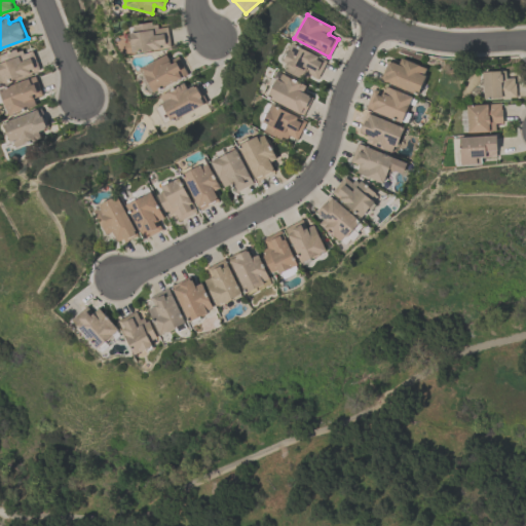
[(167,27),(170,46),(126,52),(125,41),(129,40),(128,32),(134,31),(133,24),(152,21),(152,24),(157,24),(158,28),(167,27)]
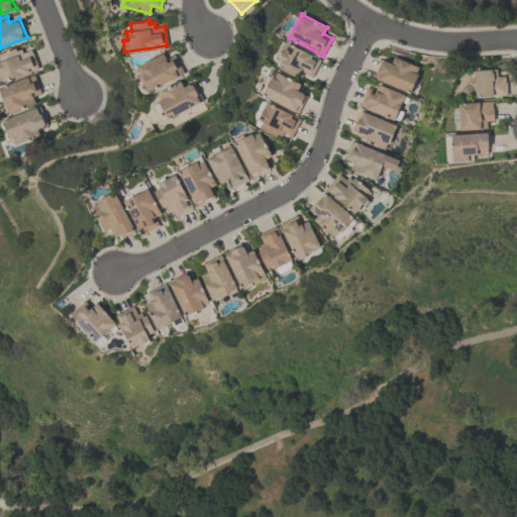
[(279,59),(288,41),(321,59),(312,77),(304,72),(302,76),(296,73),(295,76),(280,68),(283,61),(279,59)]
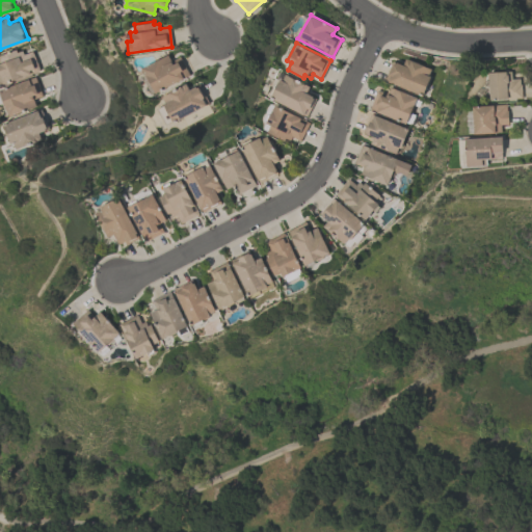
[(0,77),(0,54),(16,49),(17,51),(22,50),(24,54),(32,51),(40,70),(2,83),(0,77)]
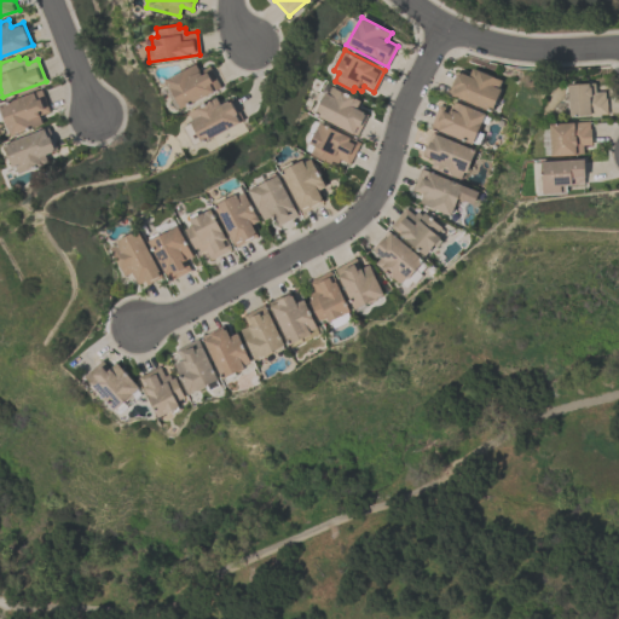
[(220,87),(180,108),(174,96),(171,98),(166,88),(171,87),(166,79),(195,63),(198,70),(209,64),(220,87)]
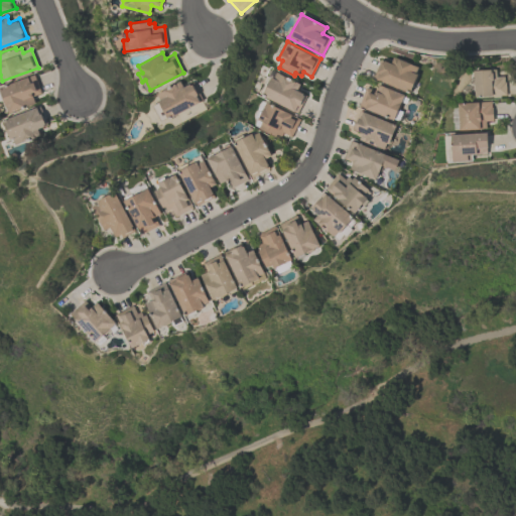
[(390,62),(393,56),(417,67),(415,73),(417,74),(409,93),(373,78),(381,58),(390,62)]
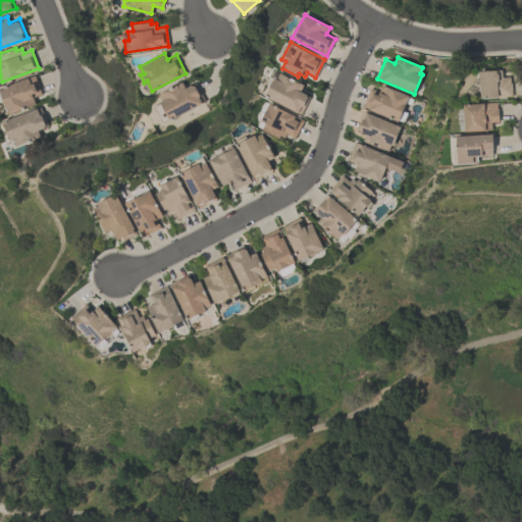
[(512,96),(480,97),(479,70),(502,69),(502,76),(510,76),(510,83),(511,83),(512,96)]
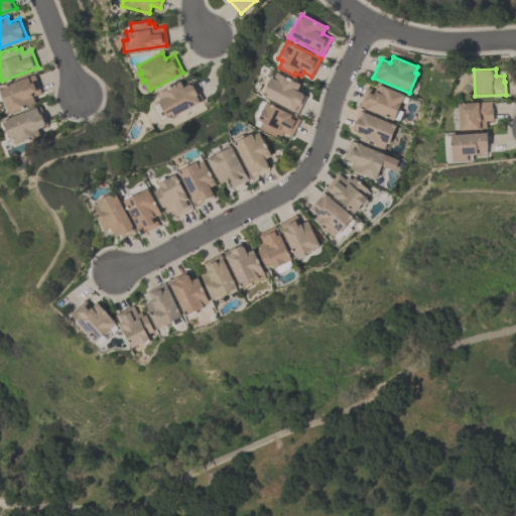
[(296,90),(306,95),(297,112),(262,94),(271,76),(273,77),(276,71),(299,84),(296,90)]
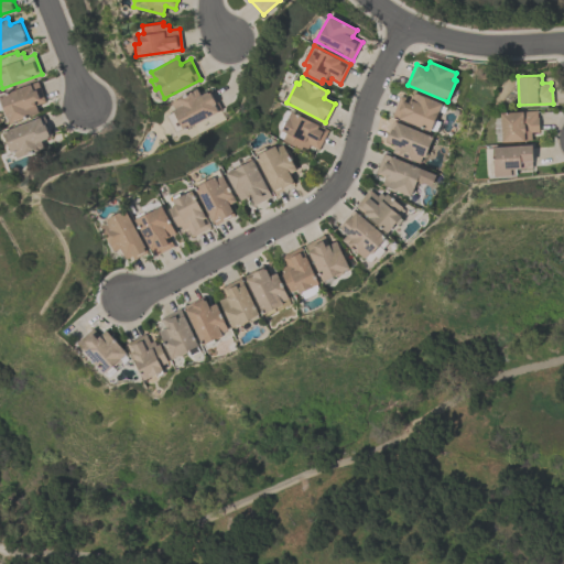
[(45,100),(35,105),(38,111),(9,122),(7,115),(6,116),(2,107),(3,106),(0,96),(0,93),(38,79),(45,100)]
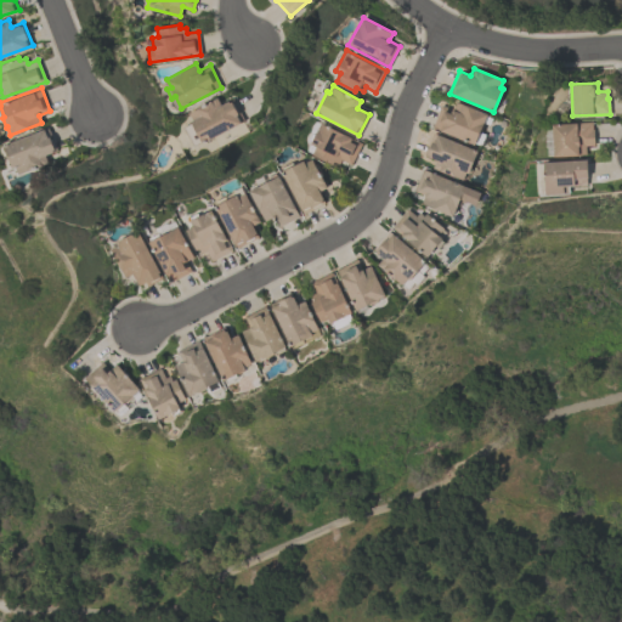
[(232,99),(244,120),(202,142),(190,120),(192,119),(188,112),(218,97),(221,103),(232,99)]
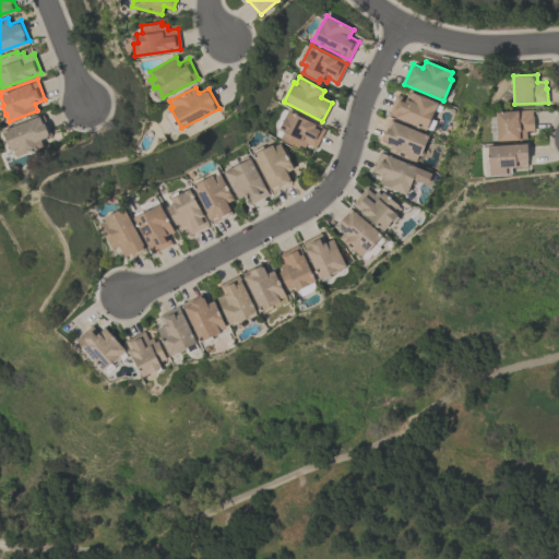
[(396,93),(406,97),(408,91),(437,102),(433,109),(436,110),(432,119),(430,118),(426,129),(388,114),(396,93)]
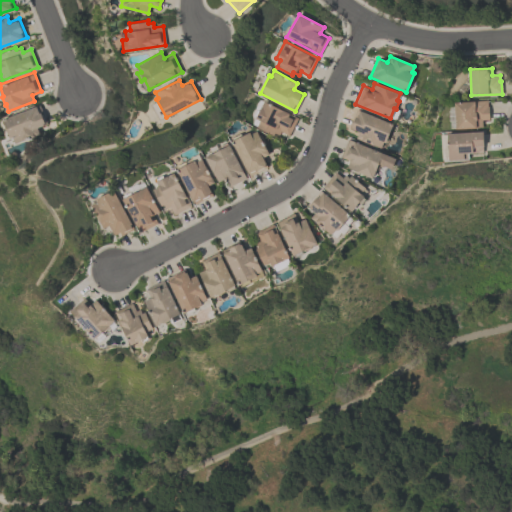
[(298,117),(289,135),(280,130),(279,134),(274,132),(273,134),(256,126),(260,119),(256,117),(264,100),(298,117)]
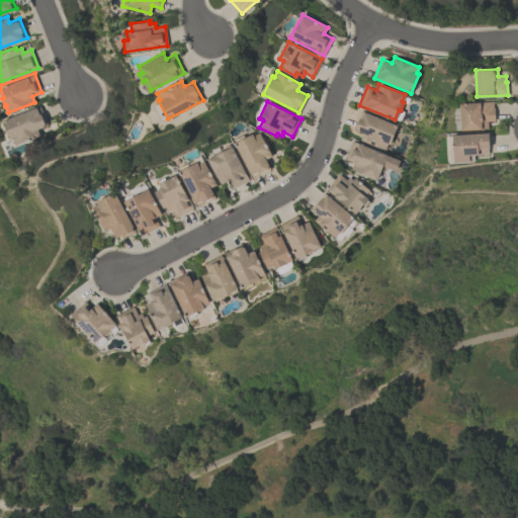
[(460,128),(459,102),(493,101),(493,107),(494,107),(495,120),(488,120),(488,127),(460,128)]
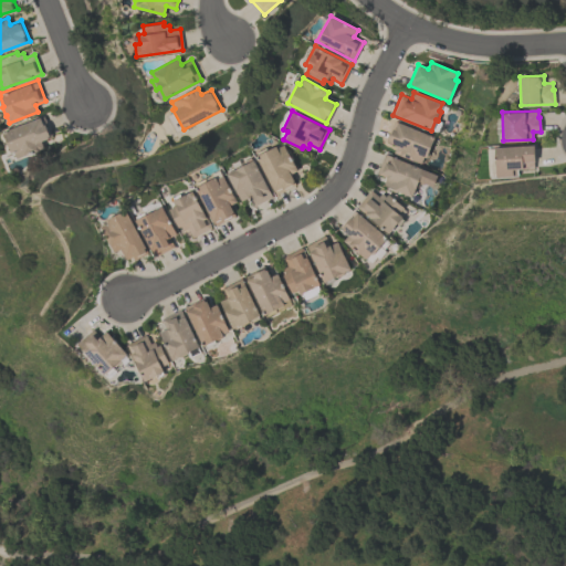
[(2,130),(43,116),(51,136),(40,140),(43,148),(16,158),(13,150),(10,152),(2,130)]
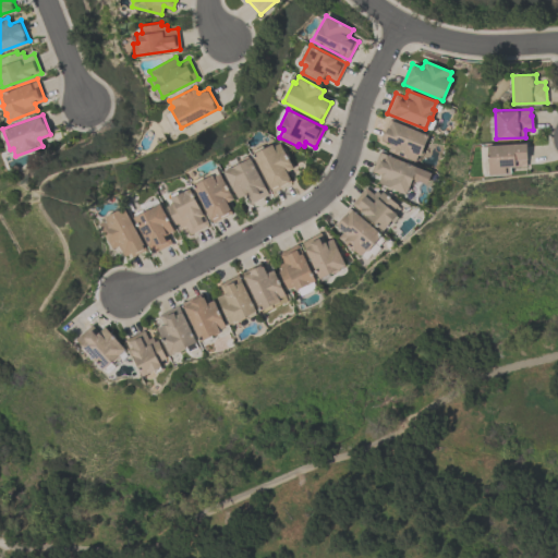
[(380,138),(388,118),(427,134),(422,148),(423,148),(420,155),(417,154),(414,161),(388,150),(390,143),(380,138)]
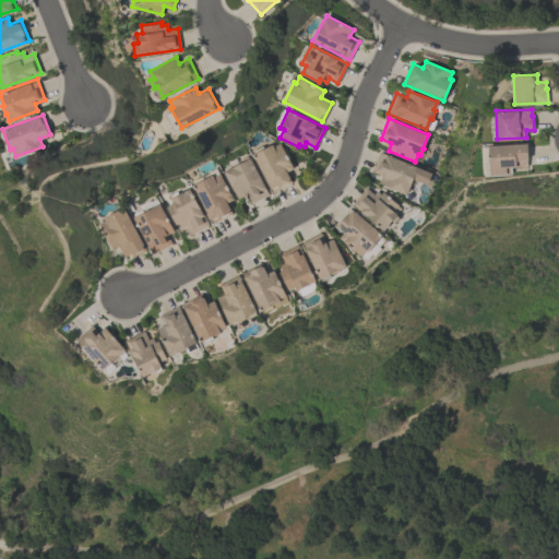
[(253,153),(272,143),(273,145),(281,142),(294,167),(286,170),(293,181),(278,189),(276,185),(271,187),(253,153)]
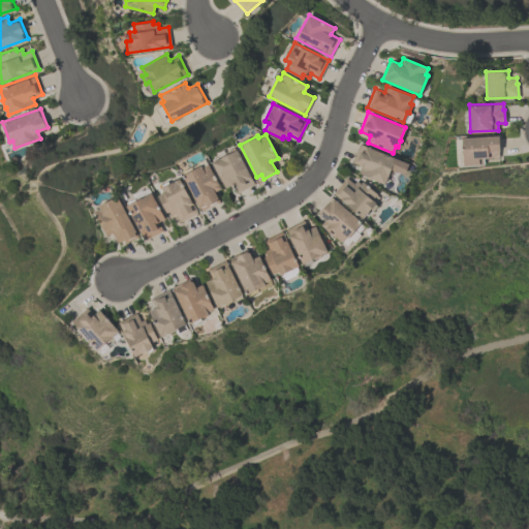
[(463,164),(462,136),(498,134),(499,150),(498,150),(498,157),(484,157),(485,163),(463,164)]
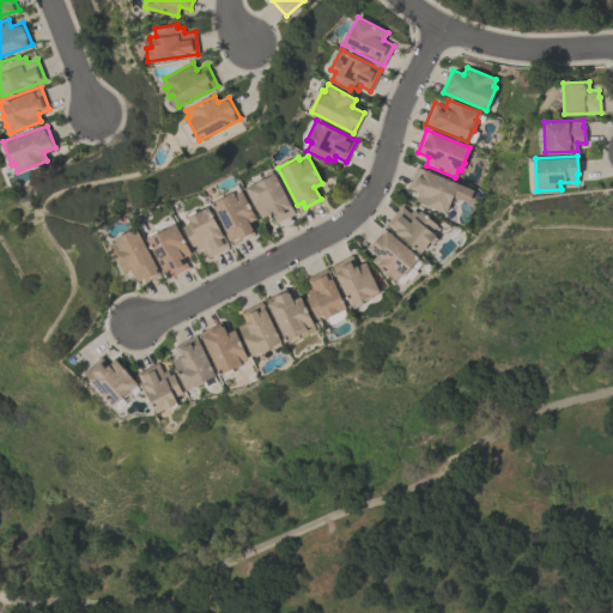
[(445,213),(414,200),(418,192),(407,188),(417,165),(473,189),(468,201),(459,198),(459,200),(454,198),(453,202),(451,202),(450,205),(449,205),(445,213)]
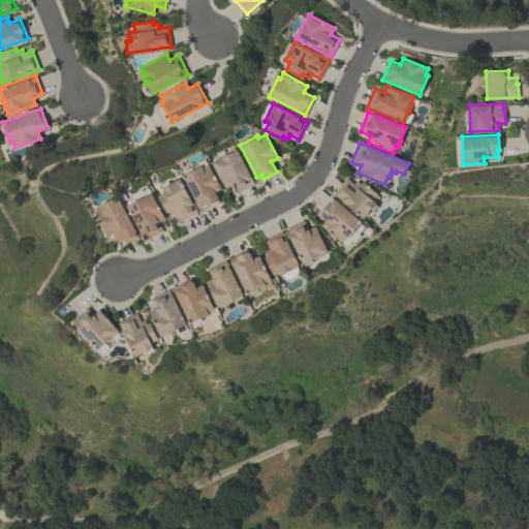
[(232,184),(225,187),(212,161),(237,149),(254,183),(237,192),(232,184)]
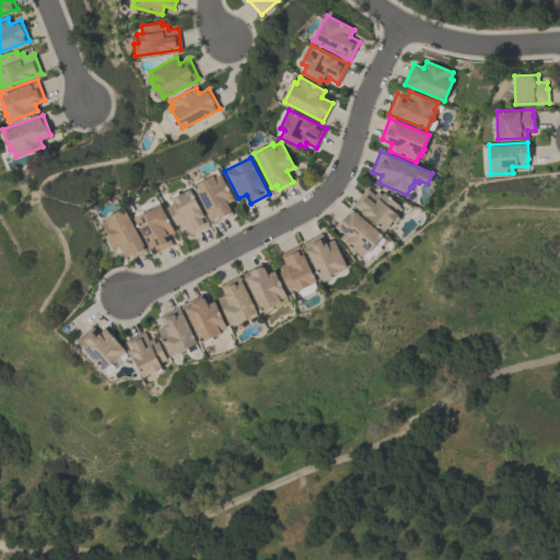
[(193,184),(213,173),(214,176),(221,173),(234,198),(226,201),(232,212),(212,222),(193,184)]
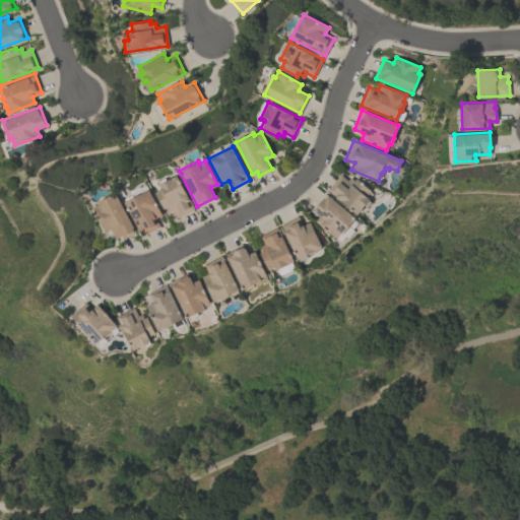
[(154,191),(161,188),(159,183),(178,174),(195,208),(177,217),(173,209),(169,210),(167,206),(164,208),(154,191)]
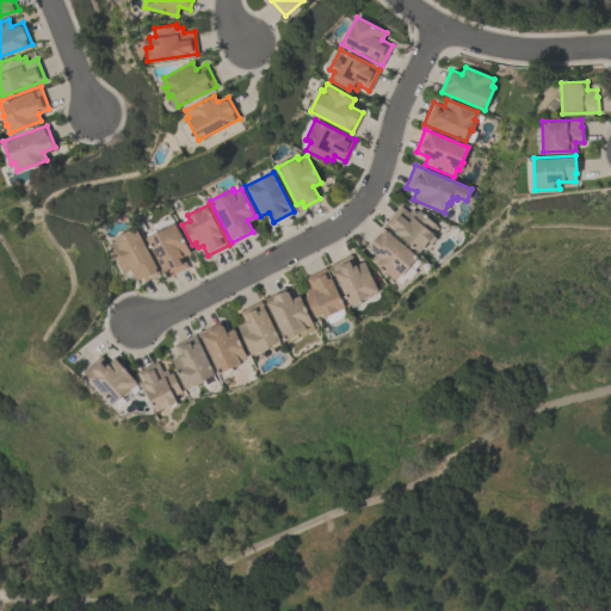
[(418,251),(384,222),(400,204),(408,211),(412,208),(415,211),(418,209),(436,223),(434,224),(438,227),(432,234),(434,236),(431,241),(427,239),(418,251)]
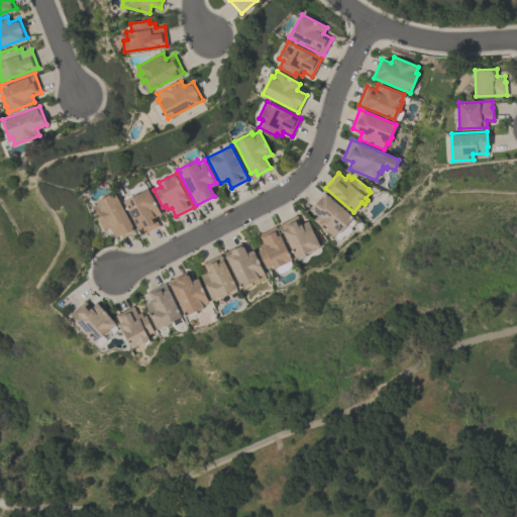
[(154,215),(160,225),(141,234),(123,200),(148,188),(161,212),(154,215)]
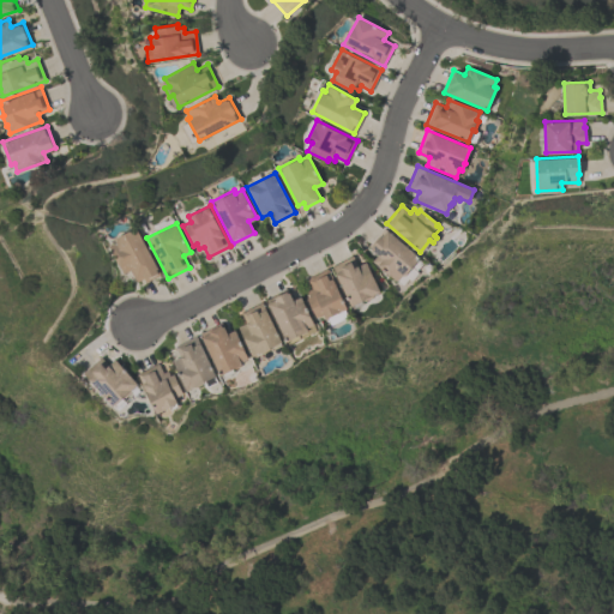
[(109,245),(116,241),(114,238),(137,226),(162,274),(146,282),(145,277),(138,282),(131,269),(124,272),(109,245)]
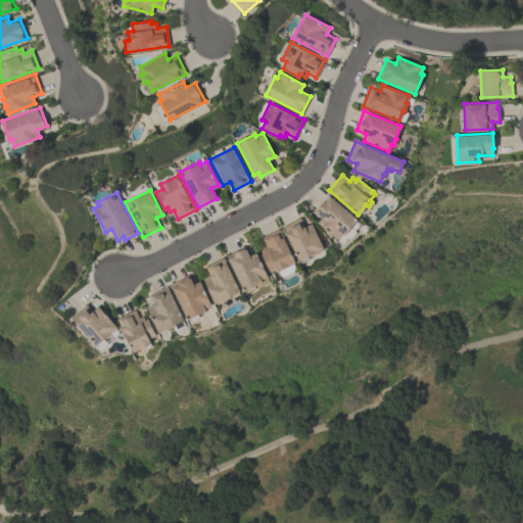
[(357,219),(347,229),(348,229),(344,234),(342,233),(338,238),(318,221),(322,216),(314,208),(327,193),(357,219)]
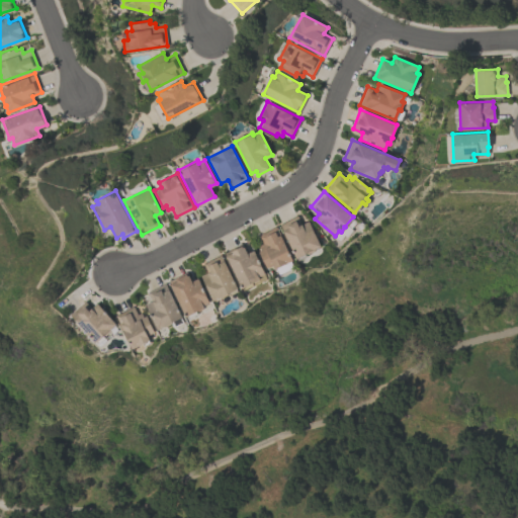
[(297,256),(307,252),(308,253),(316,250),(315,248),(321,245),(309,220),(301,223),(297,214),(280,224),(297,256)]
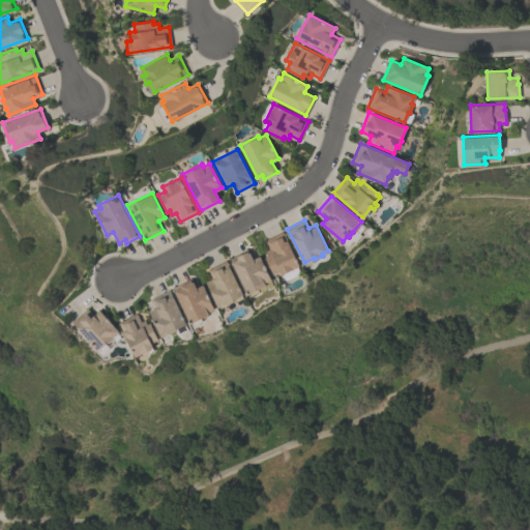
[(300,265),(282,274),(280,269),(273,273),(265,257),(268,255),(265,249),(269,248),(265,239),(283,231),(300,265)]
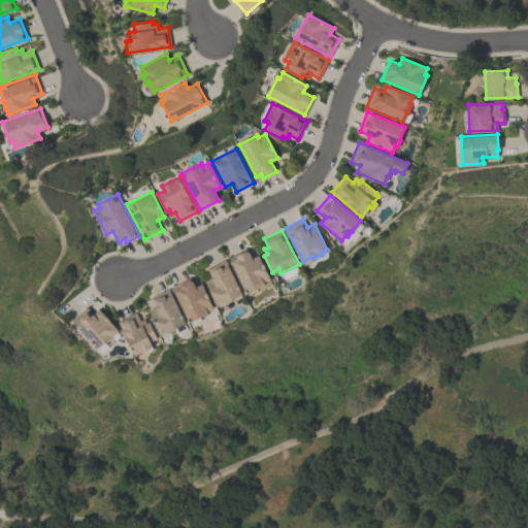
[(265,283),(264,284),(264,285),(259,288),(259,287),(246,293),(229,257),(246,248),(248,251),(249,251),(252,257),(259,254),(270,278),(264,282),(265,283)]
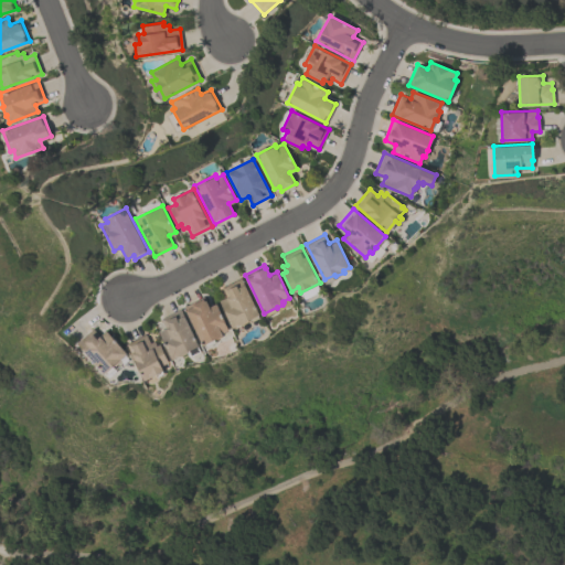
[(260,313),(249,319),(249,320),(242,324),(241,323),(234,327),(221,300),(227,297),(222,287),(242,277),(260,313)]
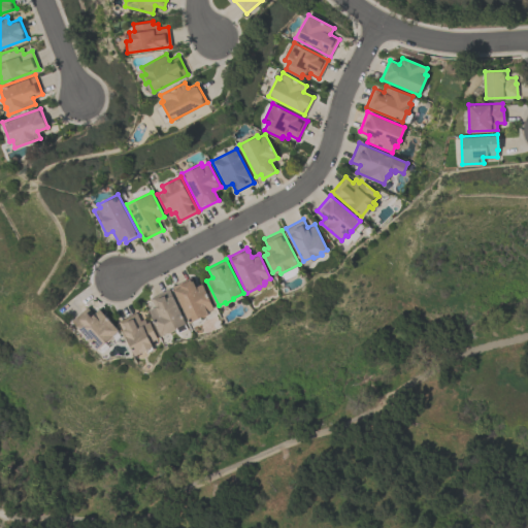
[(191,322),(202,317),(202,318),(208,315),(207,314),(209,312),(208,310),(213,307),(202,284),(196,287),(193,281),(191,281),(190,277),(173,286),(191,322)]
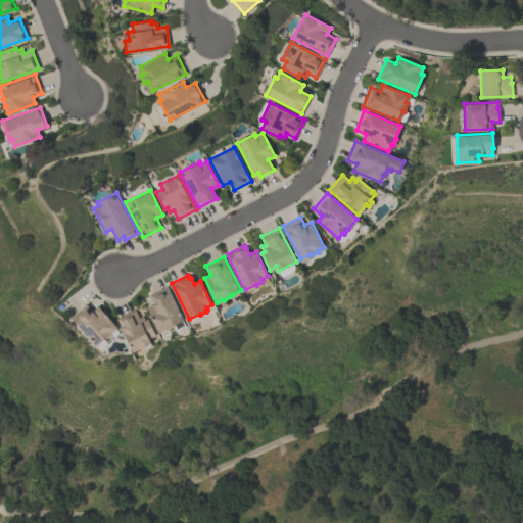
[(185,320),(160,333),(147,306),(154,303),(149,295),(168,285),(185,320)]
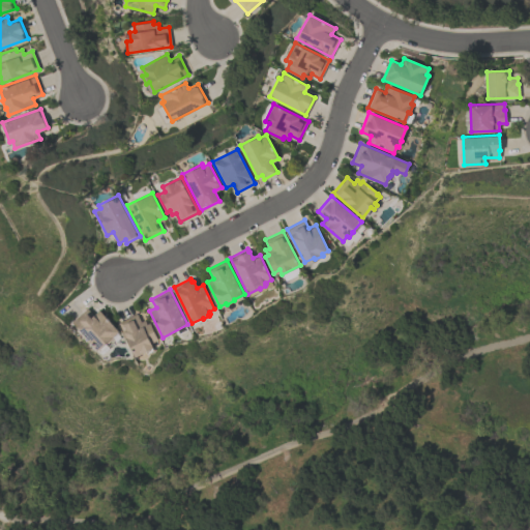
[(71,321),(88,305),(95,314),(99,310),(119,330),(113,336),(115,337),(109,344),(107,342),(98,350),(71,321)]
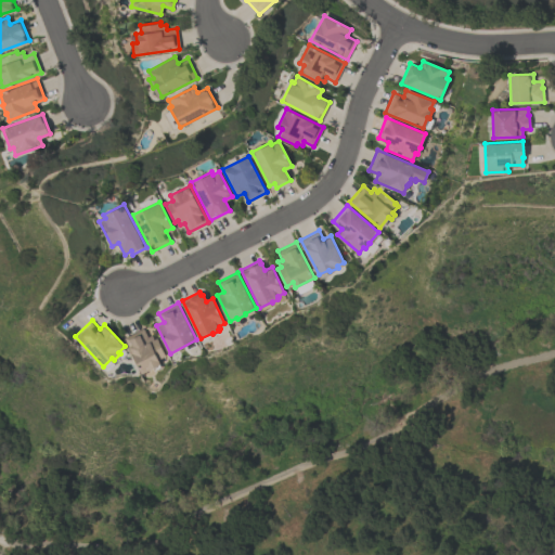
[(143,373),(125,337),(144,328),(149,337),(152,335),(155,339),(157,338),(166,355),(159,359),(162,363),(143,373)]
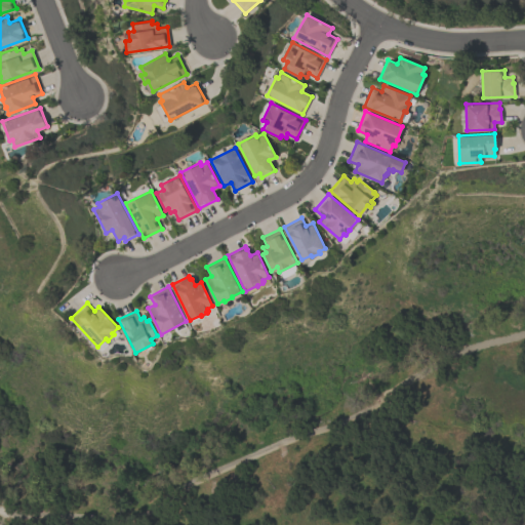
All buildings are outlined.
